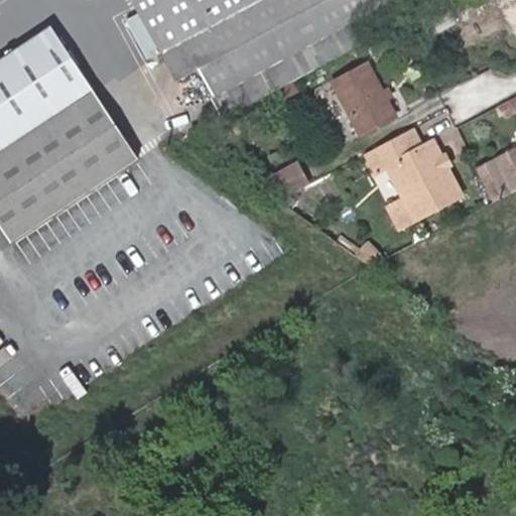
[(394,0),(134,0),(178,82),(202,70),(226,118),(364,44),(352,23),(394,0)]
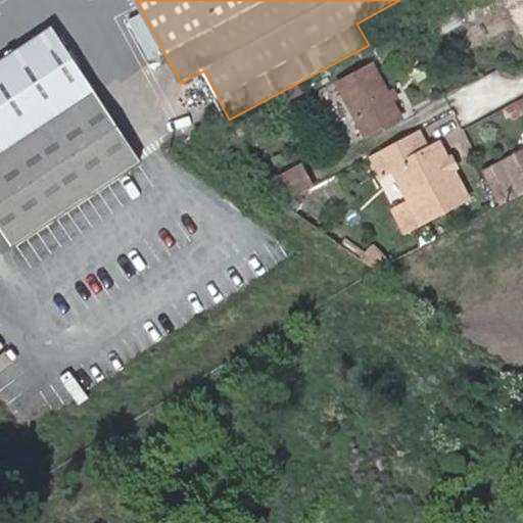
[(50,26),(0,58),(0,152),(93,91),(50,26)]
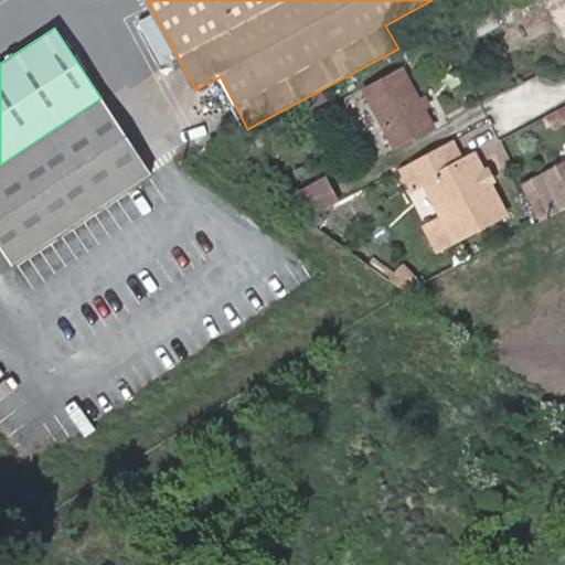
[(425,110),(420,103),(404,71),(365,92),(396,150),(435,129),(425,110)]
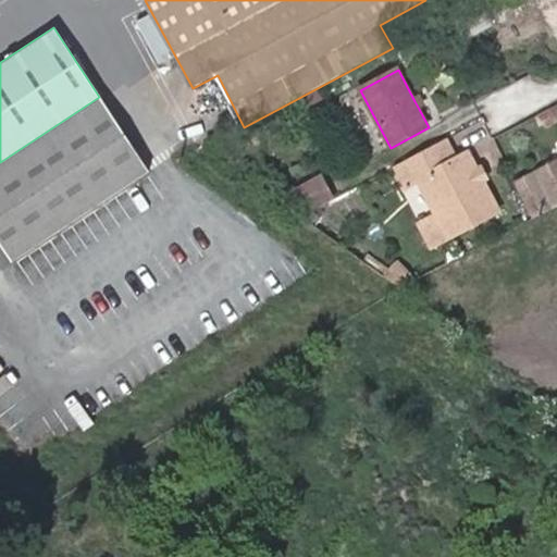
[(0,162),(0,245),(11,262),(148,171),(99,97),(0,162)]
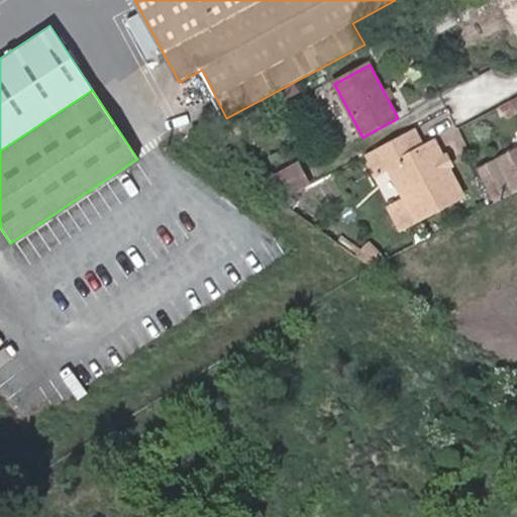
[(418,129),(370,156),(380,176),(392,170),(419,221),(466,197),(437,144),(428,149),(418,129)]
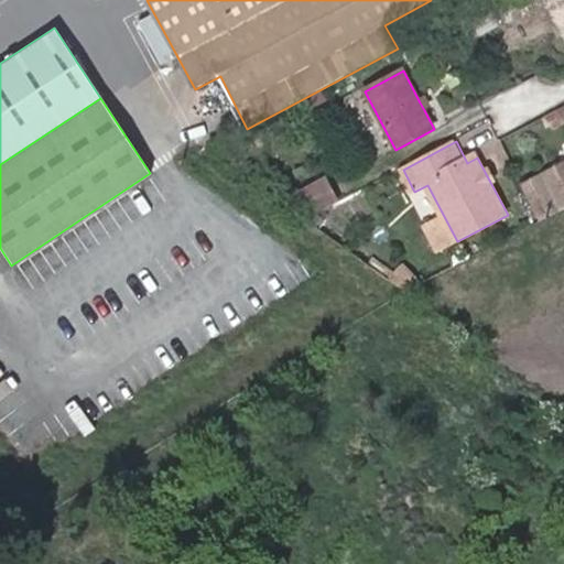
[(563,158),(522,181),(542,217),(563,206),(563,158)]
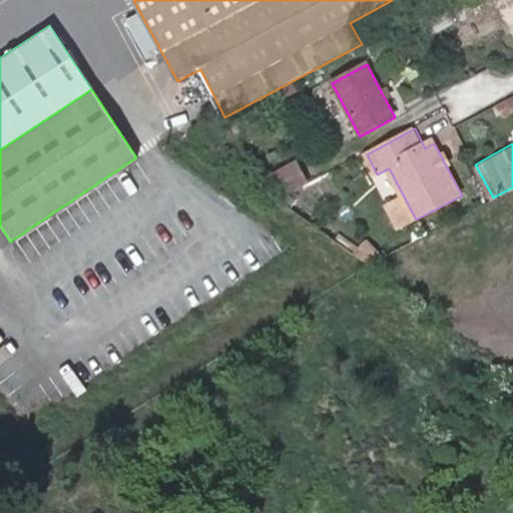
[(294,160),(261,178),(273,200),(306,183),(294,160)]
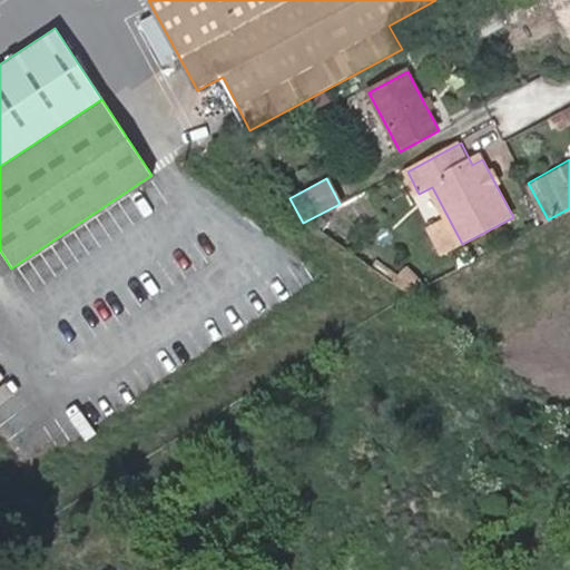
[(376,266),(372,273),(397,291),(402,284),(376,266)]
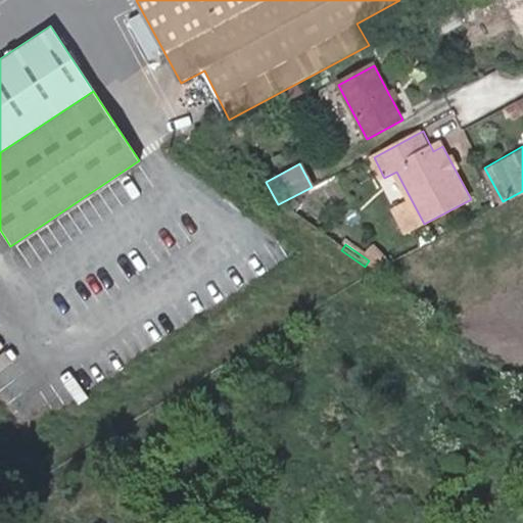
[(369,260),(365,267),(372,273),(392,262),(376,250),(369,260)]
